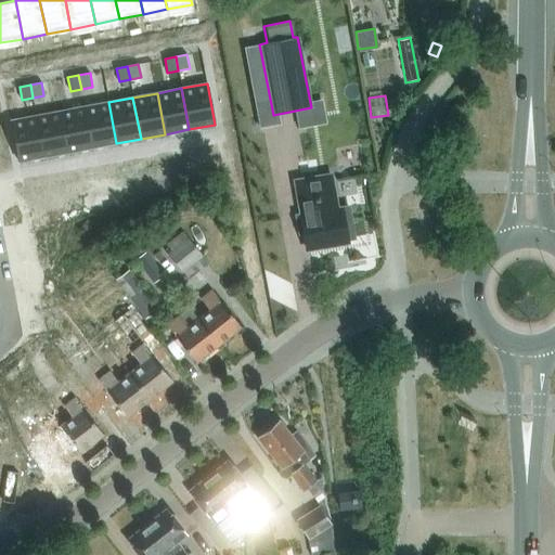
[(108,102),(85,106),(92,147),(116,143),(108,102)]
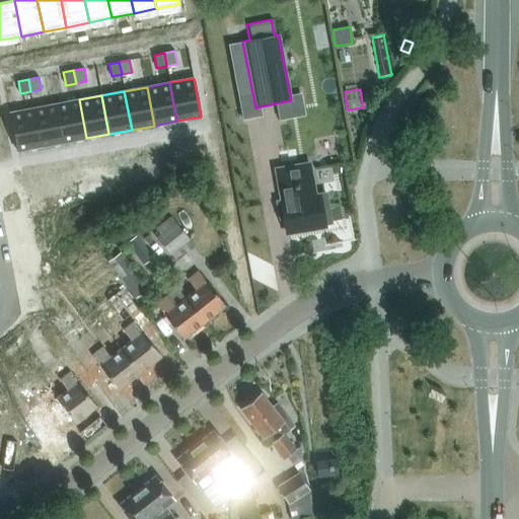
[(79,99),(57,103),(64,142),(84,139),(86,138),(79,99)]
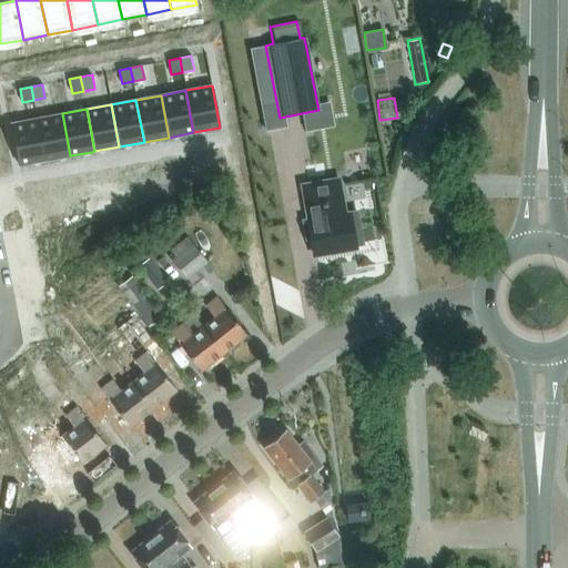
[(62,113),(37,119),(44,161),(70,155),(62,113)]
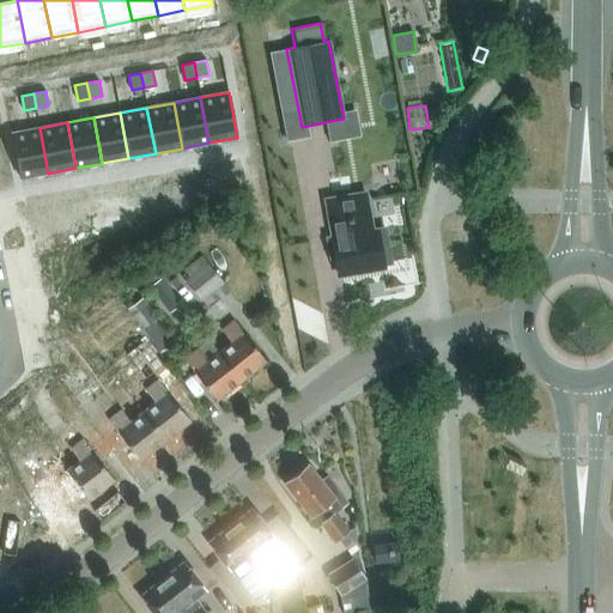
[(40,128),(12,133),(20,178),(48,174),(40,128)]
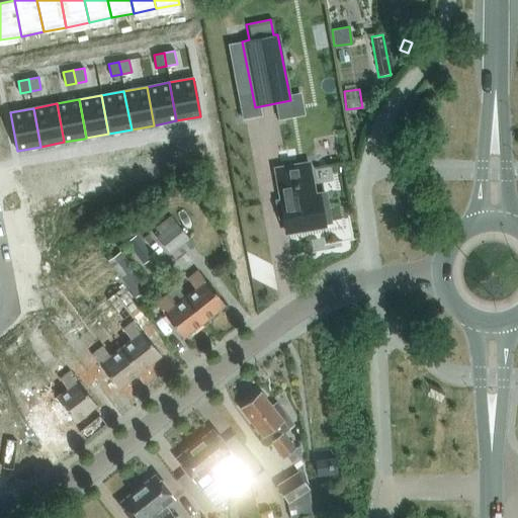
[(308,163),(275,169),(279,191),(281,191),(283,200),(277,201),(277,202),(281,202),(284,219),(286,233),(324,227),(324,223),(330,222),(325,193),(314,195),(308,163)]
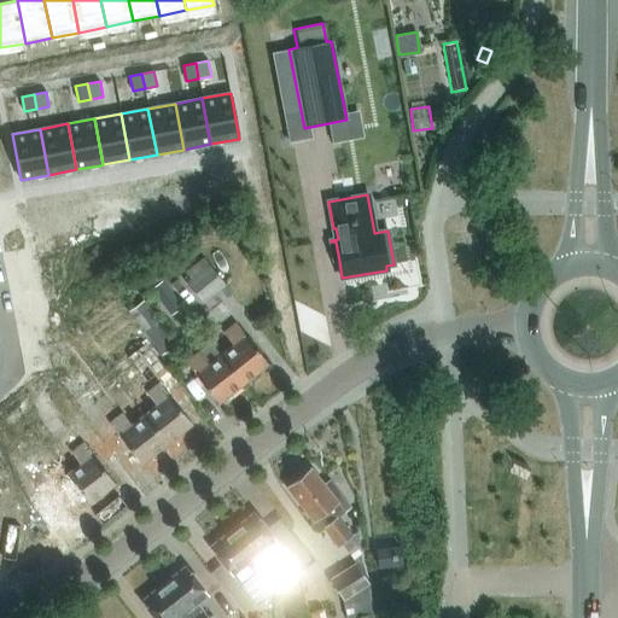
[(180,278),(202,304),(225,285),(204,258),(180,278)]
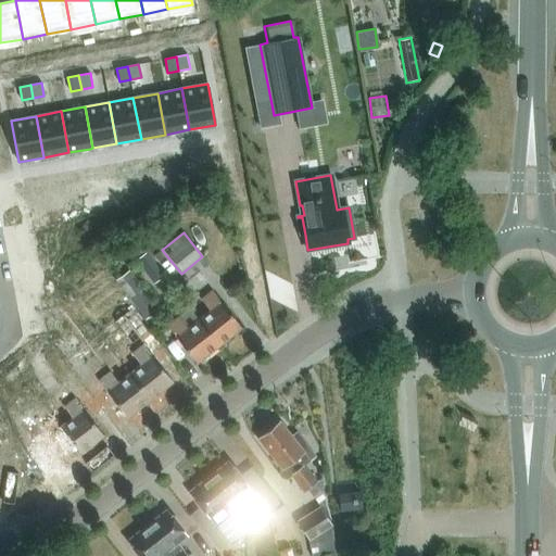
[(150,281),(161,275),(148,252),(137,257),(150,281)]
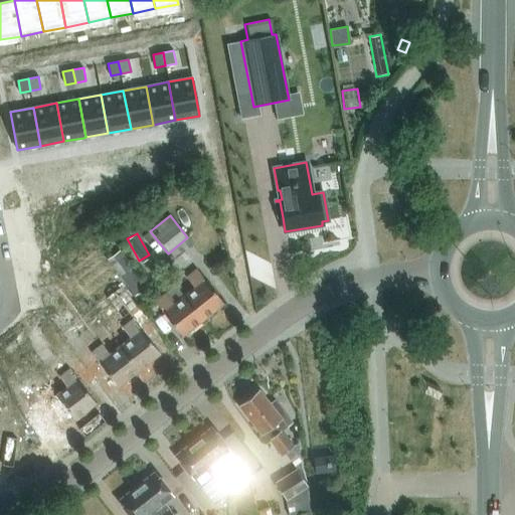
[(110,259),(126,282),(106,296),(120,316),(138,304),(131,295),(145,286),(121,250),(110,259)]
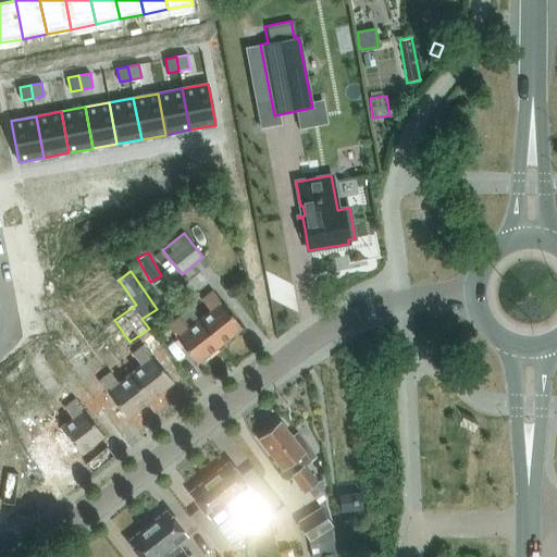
[(217,295),(196,310),(222,344),(243,329),(217,295)]
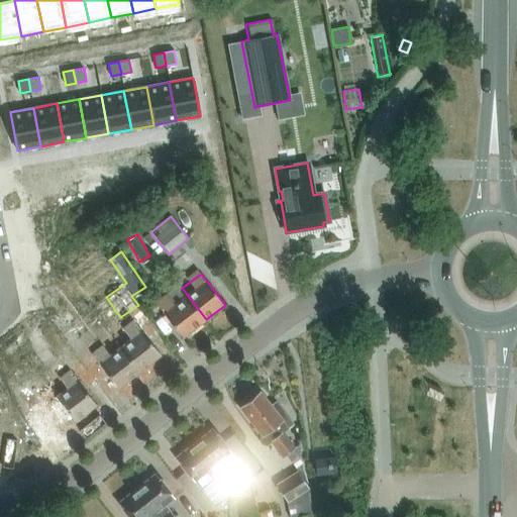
[(188,333),(206,319),(182,288),(164,302),(188,333)]
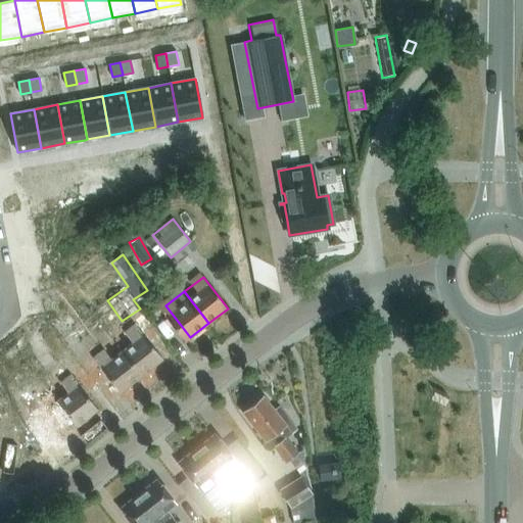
[(54,357),(88,335),(61,292),(38,307),(47,322),(37,329),(54,357)]
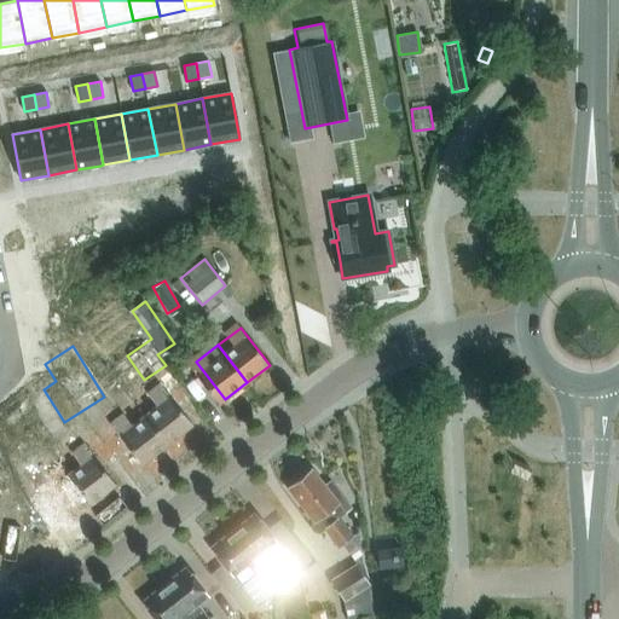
[(225,399),(196,362),(174,379),(203,416),(225,399)]
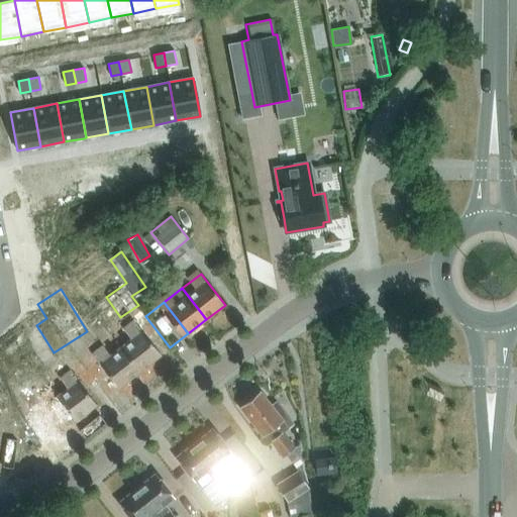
[(145,316),(126,331),(150,363),(170,347),(145,316)]
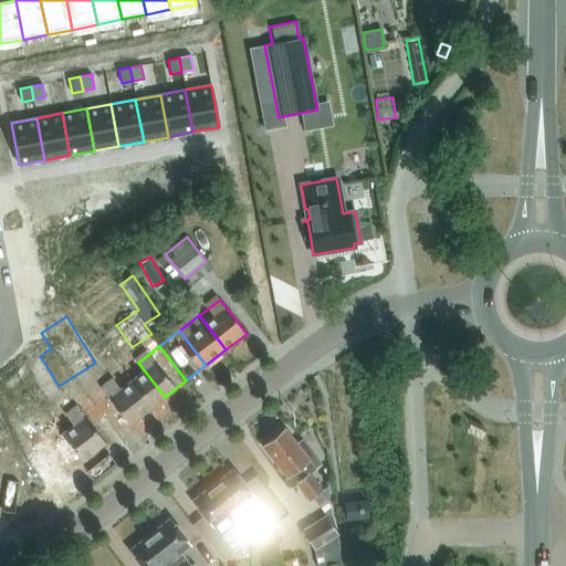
[(119,377),(100,394),(126,427),(146,411),(119,377)]
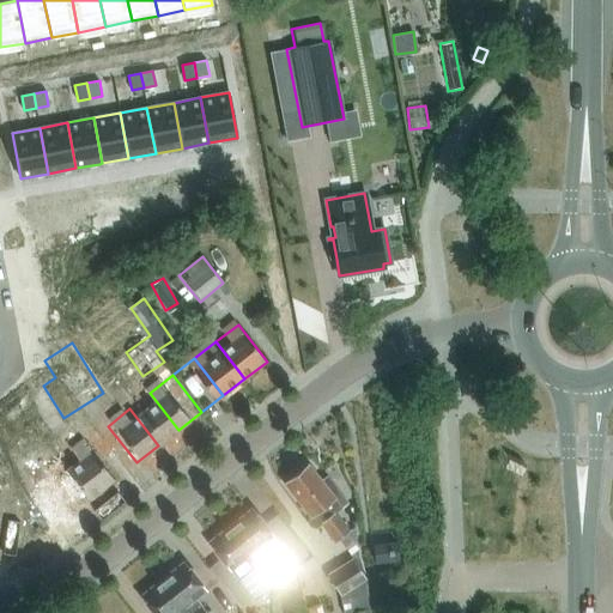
[(108,426),(86,443),(114,479),(137,462),(108,426)]
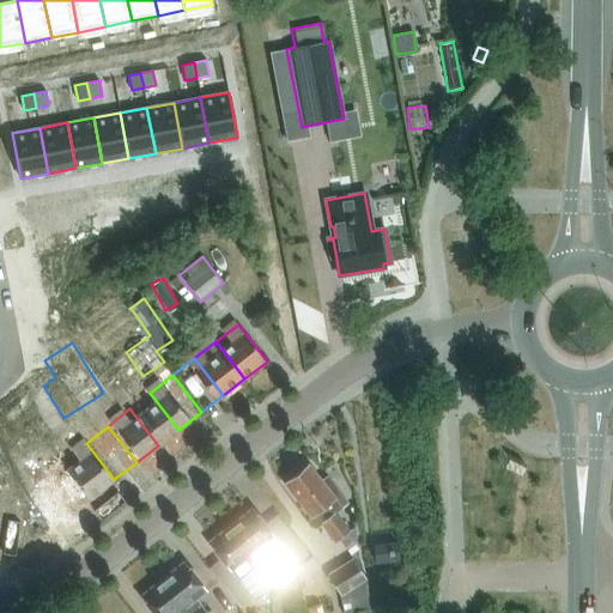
[(86,443),(65,460),(92,496),(114,479),(86,443)]
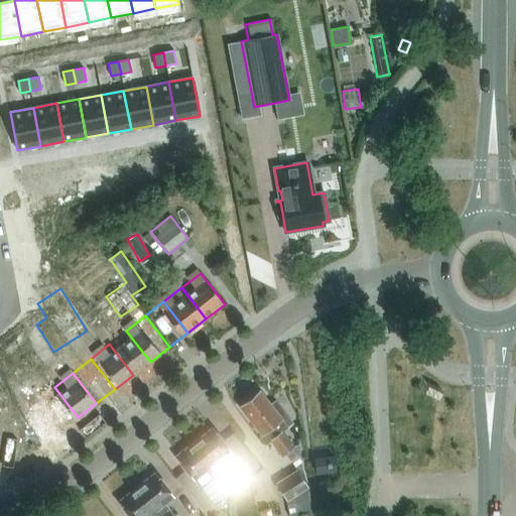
[(54,387),(36,401),(59,431),(78,417),(54,387)]
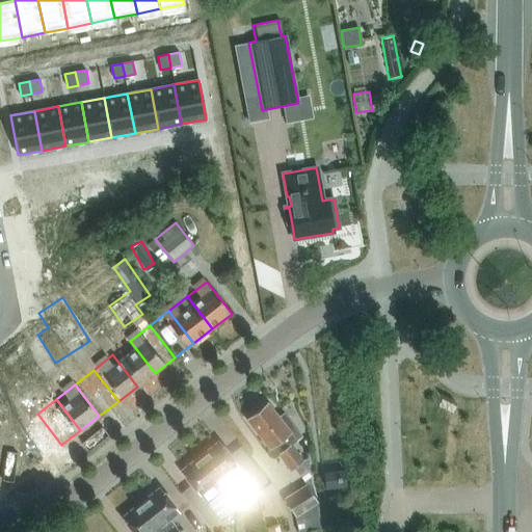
[(267,403),(247,420),(269,447),(267,450),(266,451),(267,455),(268,458),(271,459),(274,459),(280,455),(291,470),(302,460),(291,446),(302,436),(291,422),(290,422),(284,414),(278,418),(267,403)]
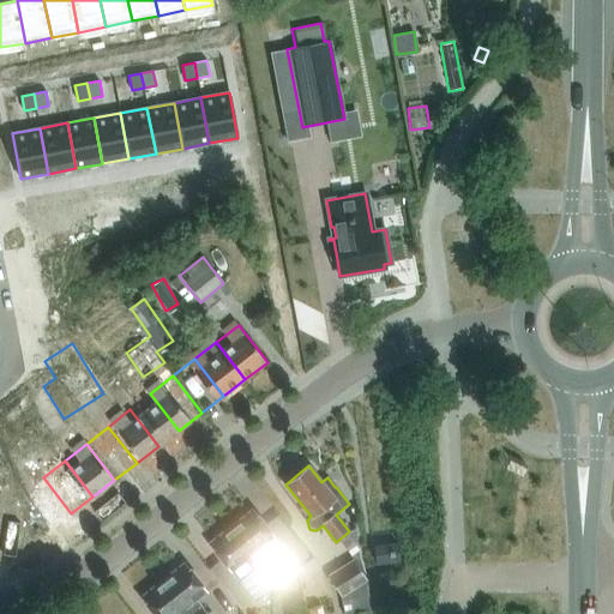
[(43,477),(20,494),(49,531),(71,513),(43,477)]
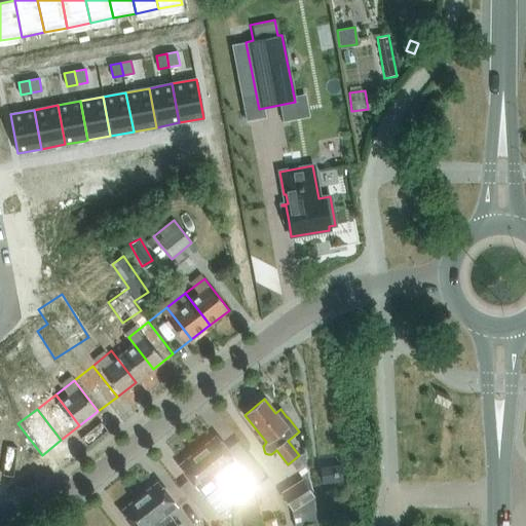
[(217,437),(197,451),(235,498),(252,485),(262,477),(251,462),(240,471),(237,466),(236,466),(237,468),(234,471),(229,464),(235,460),(217,437)]
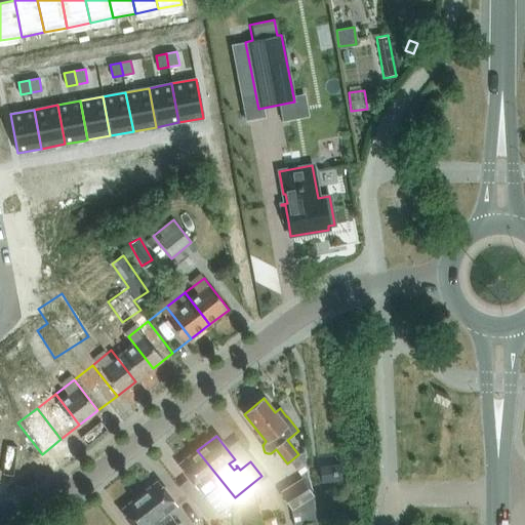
[(197,450),(178,466),(197,489),(203,484),(208,490),(205,493),(204,491),(203,492),(206,496),(199,502),(210,516),(216,511),(217,511),(235,497),(197,450)]
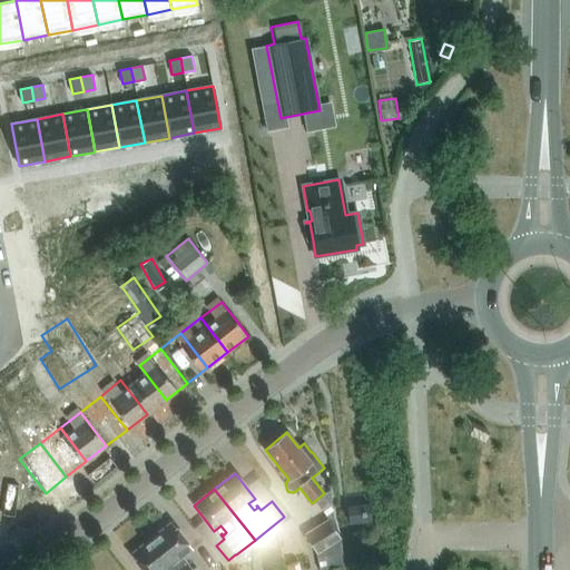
[(369,505),(347,508),(350,523),(370,521),(369,505)]
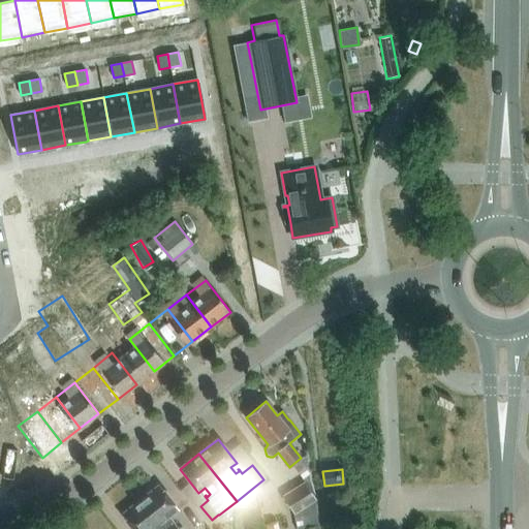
[(317,528),(317,524),(316,496),(313,492),(310,479),(309,478),(282,496),(294,512),(297,528),(299,528),(304,528),(317,528)]
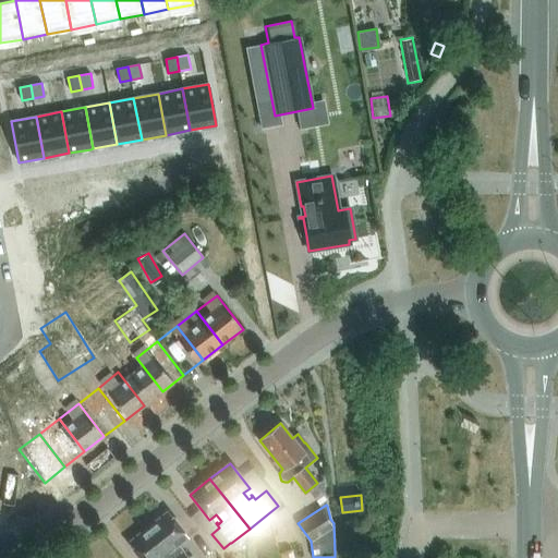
[(147,528),(171,557),(190,557),(184,550),(179,555),(173,547),(187,536),(168,511),(147,528)]
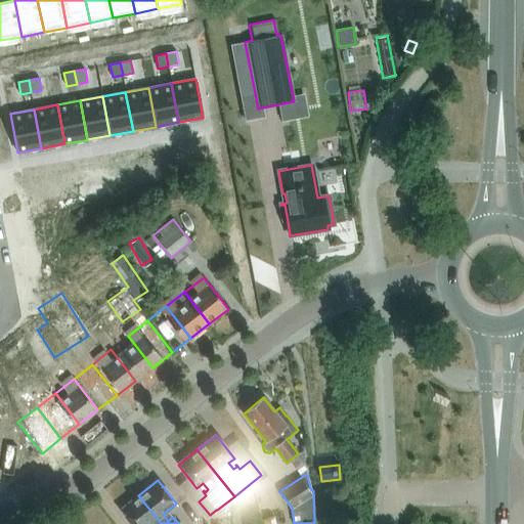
[(161,523),(138,495),(121,510),(131,523),(161,523)]
